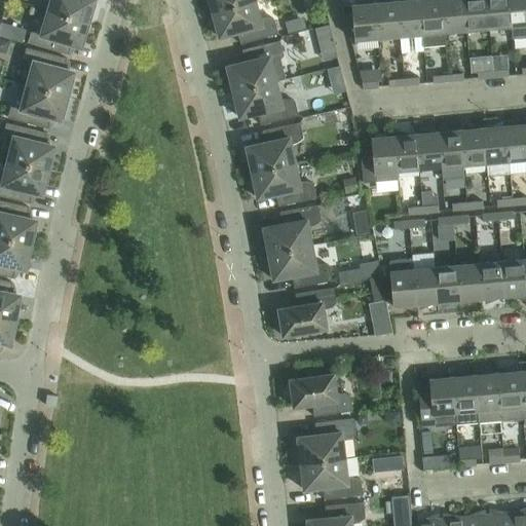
[(51,0),(48,11),(89,24),(90,21),(90,17),(91,14),(91,11),(92,7),(92,4),(92,2),(91,0),(51,0)]
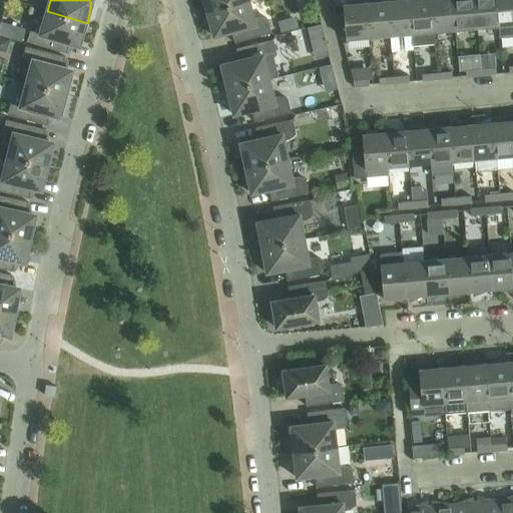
[(201,0),(202,3),(204,3),(207,12),(249,1),(248,0),(201,0)]
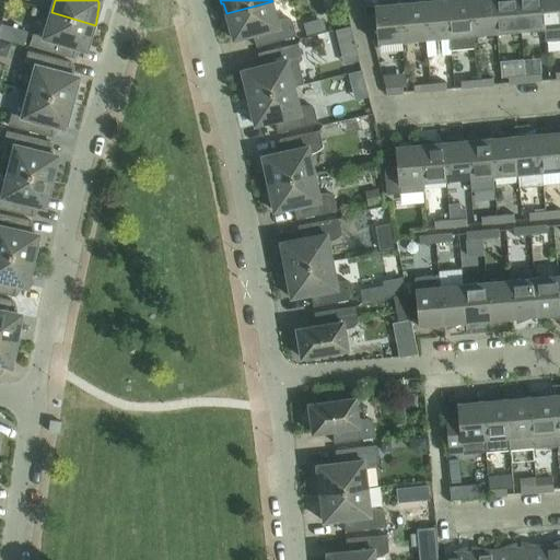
[(407,3),(399,4),(403,42),(427,39),(423,2),(419,2),(408,0),(407,0),(407,3)]
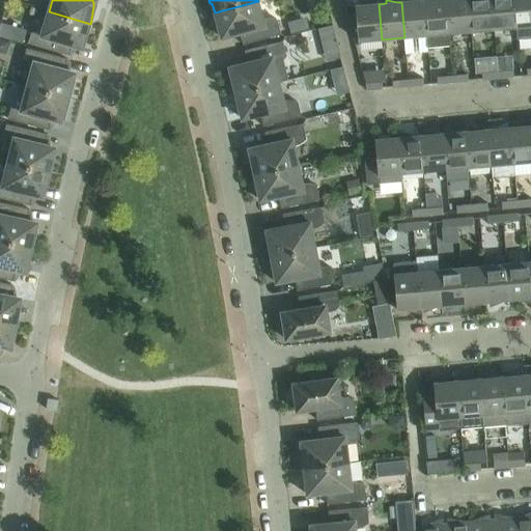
[(408,0),(409,1),(401,2),(404,37),(426,35),(423,0),(420,0),(417,0),(408,0)]
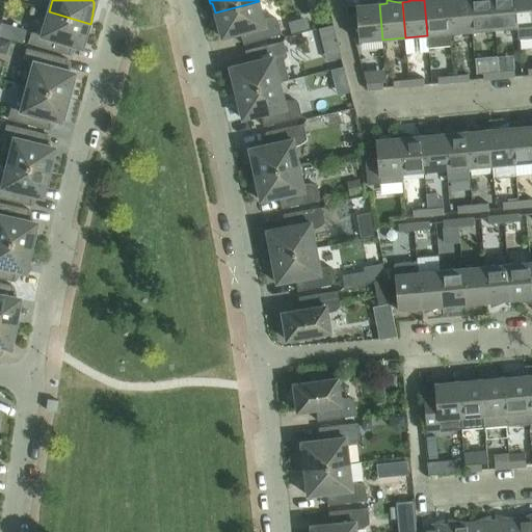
[(424,0),(427,35),(428,48),(451,46),(450,33),(446,0),(424,0)]
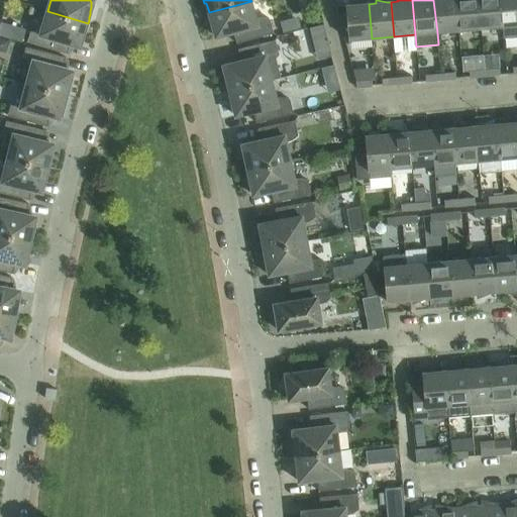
[(433,0),(437,32),(458,31),(455,0),(433,0)]
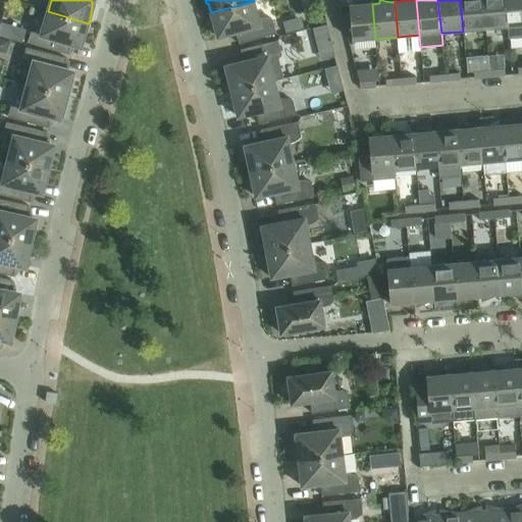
[(460,0),(463,32),(485,30),(482,0),(460,0)]
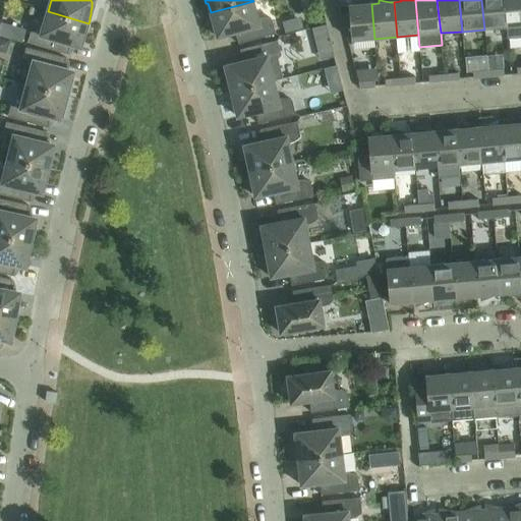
[(481,0),(484,30),(507,27),(504,0),(481,0)]
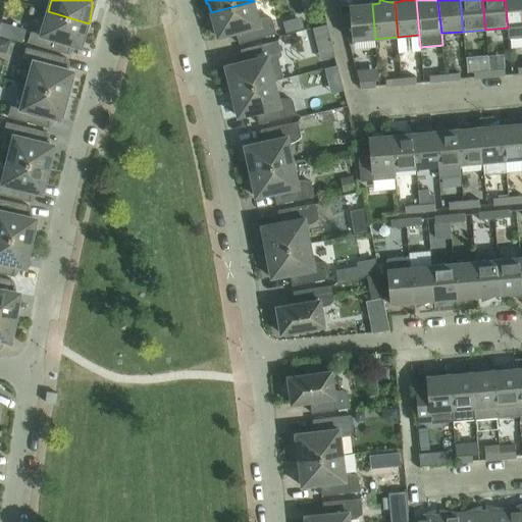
[(521,0),(505,0),(508,28),(509,40),(521,38),(521,0)]
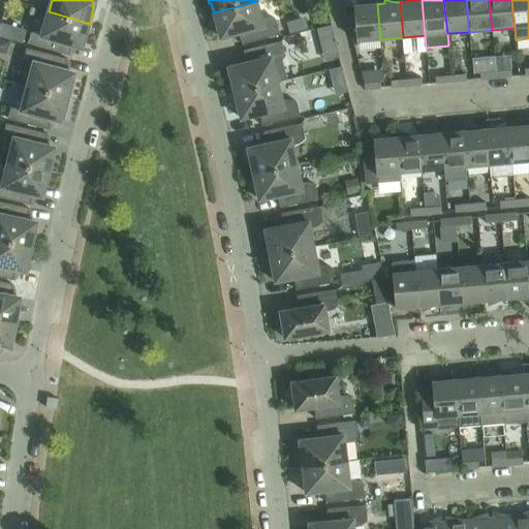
[(220,34),(221,38),(239,33),(243,45),(280,35),(276,20),(272,19),(268,19),(263,19),(261,20),(257,1),(214,12),(217,23),(214,24),(220,34)]
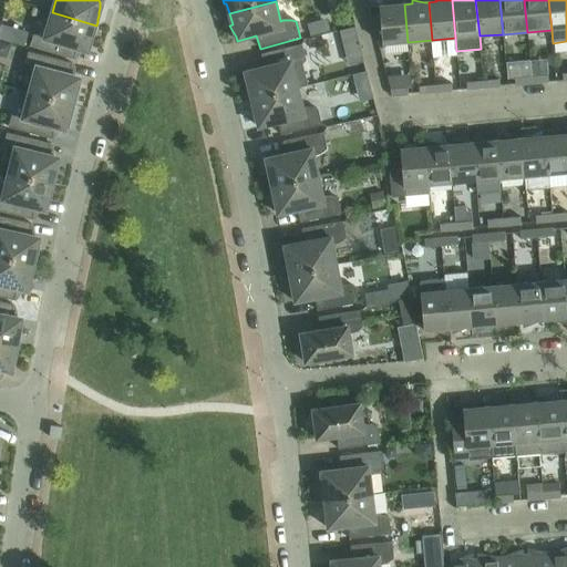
[(395,2),(384,6),(379,7),(382,44),(408,42),(404,4),(397,6),(395,2)]
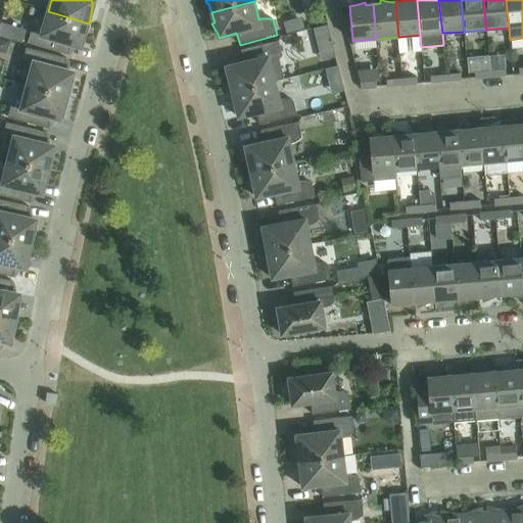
[(89,24),(48,11),(43,29),(36,32),(32,31),(28,43),(68,55),(72,45),(75,47),(77,48),(80,44),(81,41),(83,39),(86,33),(87,29),(89,24)]
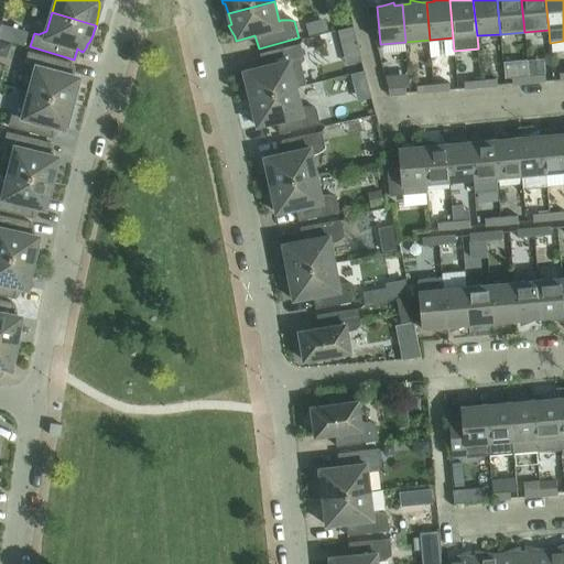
[(1,24),(0,29),(0,39),(10,42),(14,29),(1,24)]
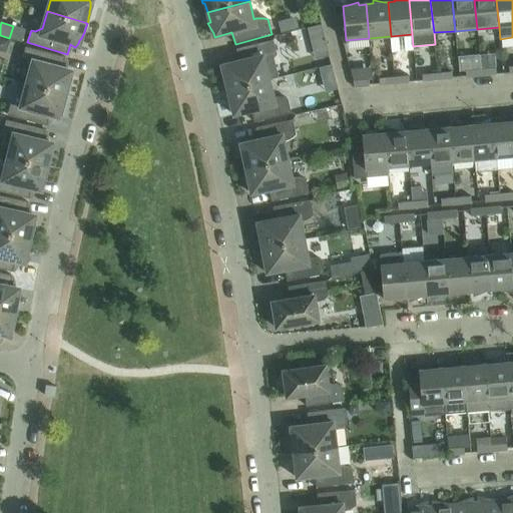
[(322,25),(308,28),(310,36),(324,32),(322,25)]
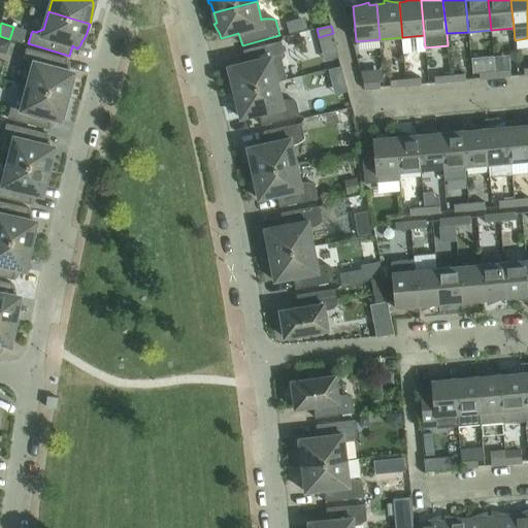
[(0,38),(0,52),(6,54),(9,41),(0,38)]
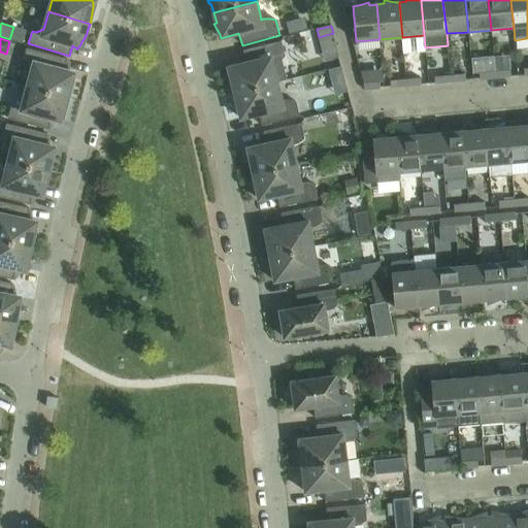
[(229,72),(229,84),(232,83),(234,93),(277,83),(273,64),(274,64),(278,62),(282,60),(286,57),(282,42),(243,52),(246,63),(228,67),(229,72)]
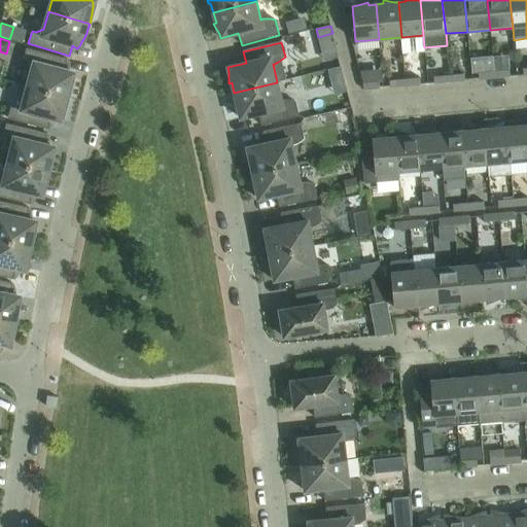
[(32,70),(27,86),(69,98),(70,92),(70,89),(71,83),(71,82),(71,77),(71,74),(71,71),(69,71),(65,70),(68,60),(27,48),(24,61),(28,62),(32,70)]
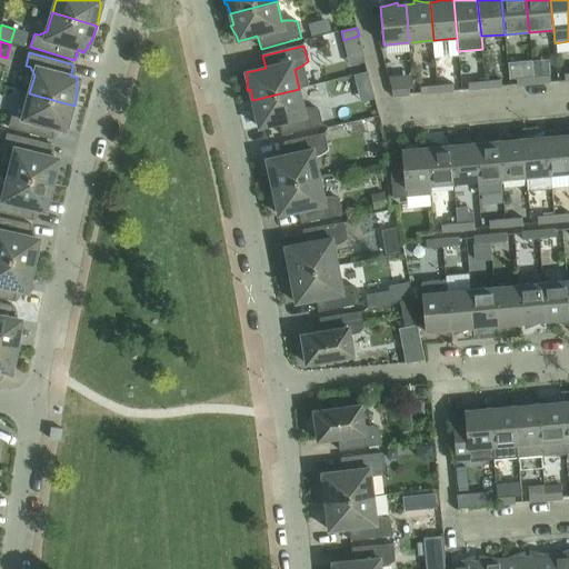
[(369,72),(355,76),(357,83),(370,80),(369,72)]
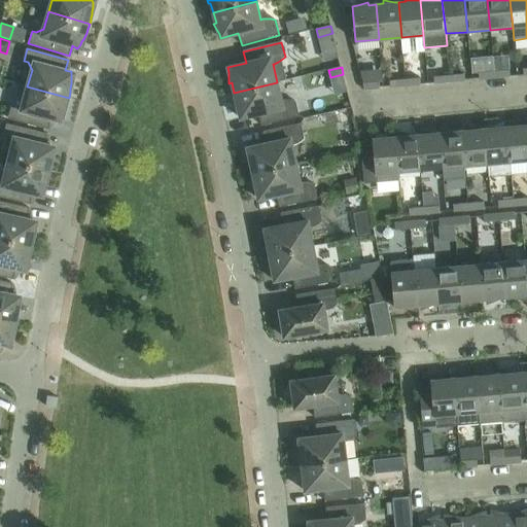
[(510,70),(494,72),(494,79),(511,77),(510,70)]
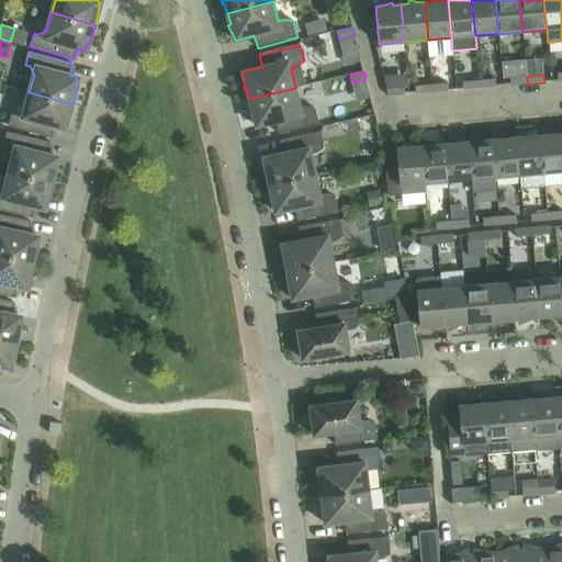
[(527,85),(527,77),(510,78),(512,86),(527,85)]
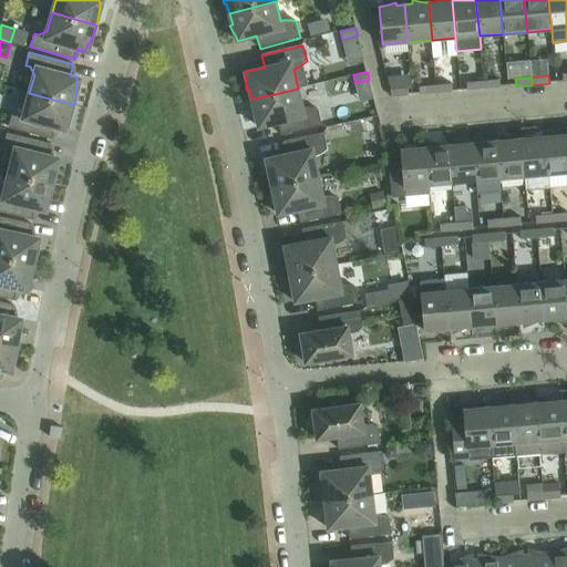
[(500,80),(483,81),(484,89),(501,88),(500,80)]
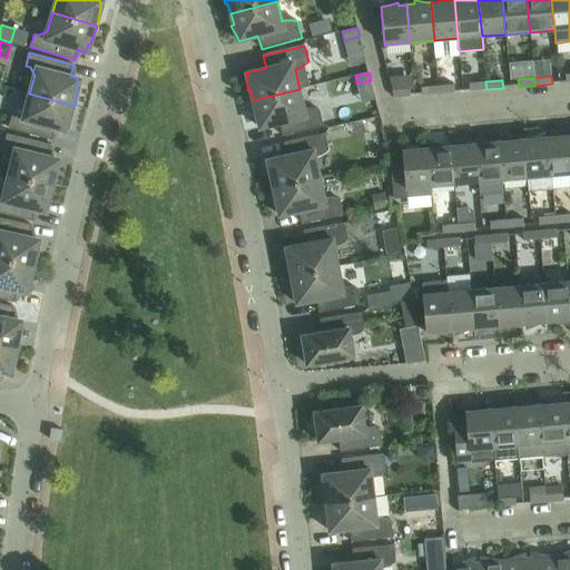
[(487,89),(485,81),(469,84),(470,91),(487,89)]
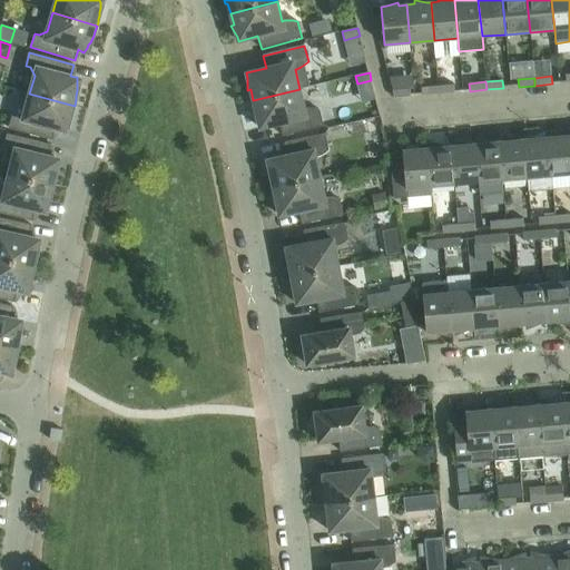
[(454,85),(438,86),(439,94),(455,92),(454,85)]
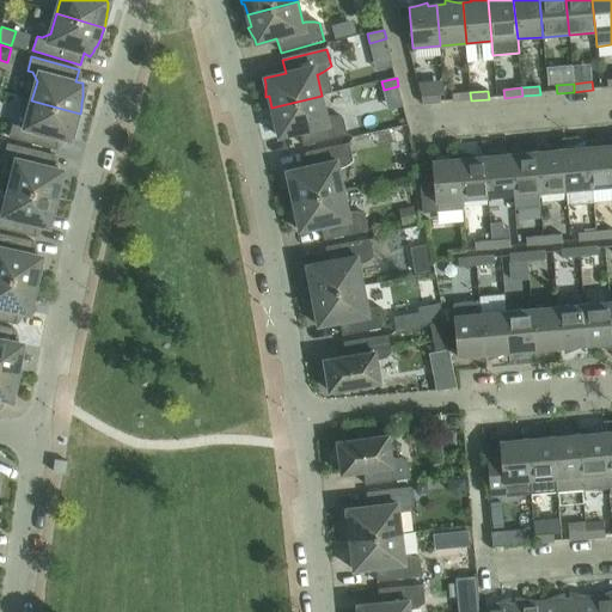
[(471,101),(470,92),(452,95),(453,103),(471,101)]
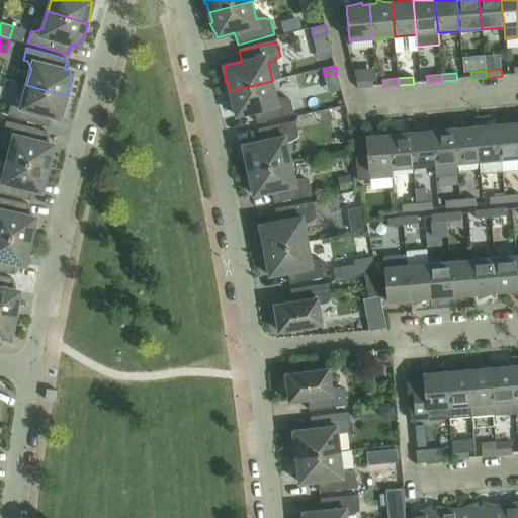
[(357,82),(357,88),(358,89),(373,87),(372,80),(357,82)]
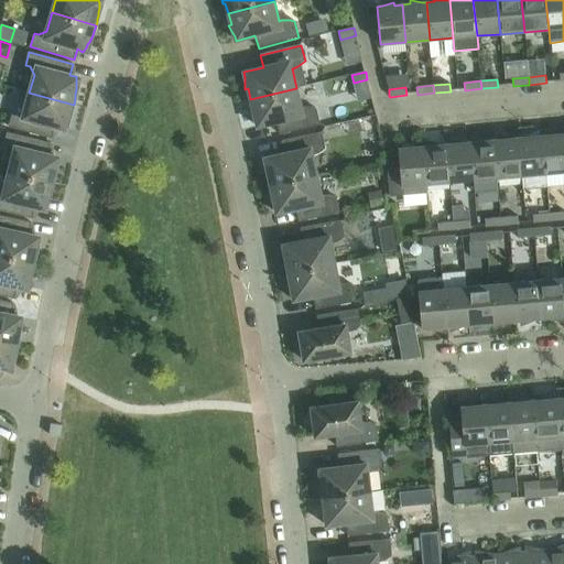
[(257,122),(256,122),(257,127),(277,122),(280,134),(321,125),(316,108),(312,107),(307,107),(303,107),(301,108),(296,88),(250,99),(253,110),(250,111),(257,122)]
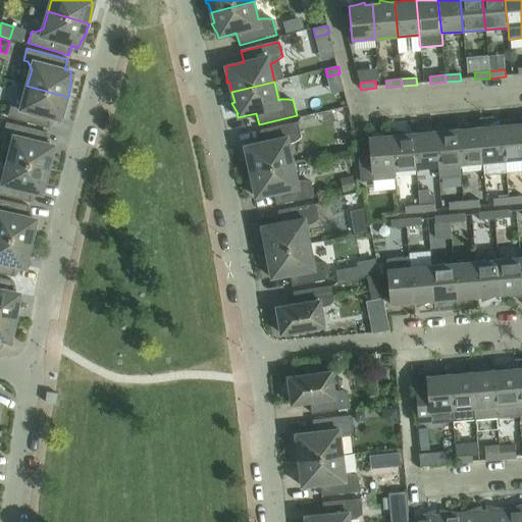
[(68,97),(27,86),(22,102),(15,106),(11,105),(8,117),(48,128),(51,118),(55,119),(56,121),(59,117),(61,113),(64,107),(66,103),(67,100),(68,97)]
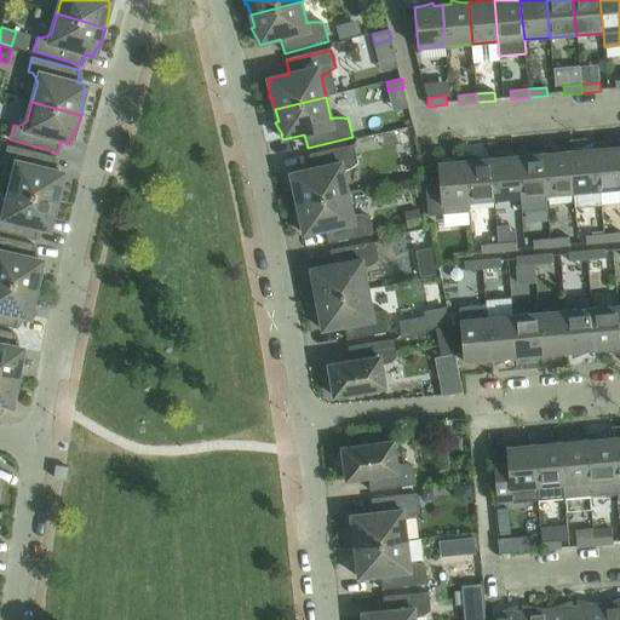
[(413,127),(392,132),(396,147),(415,142),(413,127)]
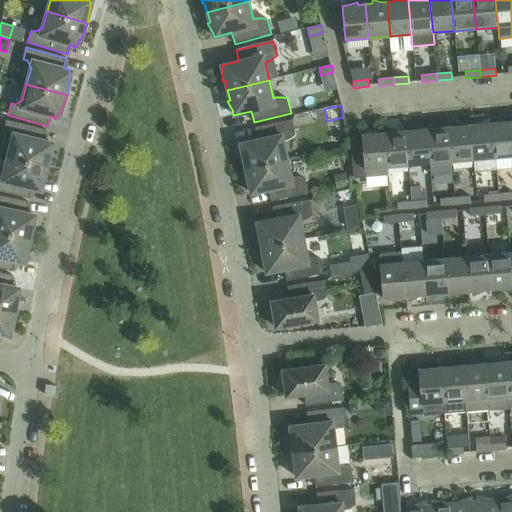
[(496,123),(492,123),(495,158),(511,156),(511,121),(506,122),(506,119),(496,123)]
